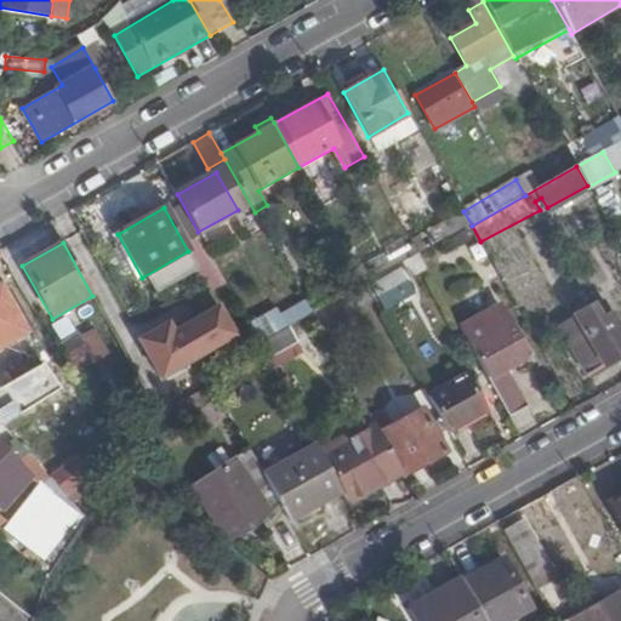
[(362,274),(366,284),(419,255),(412,244),(362,274)]
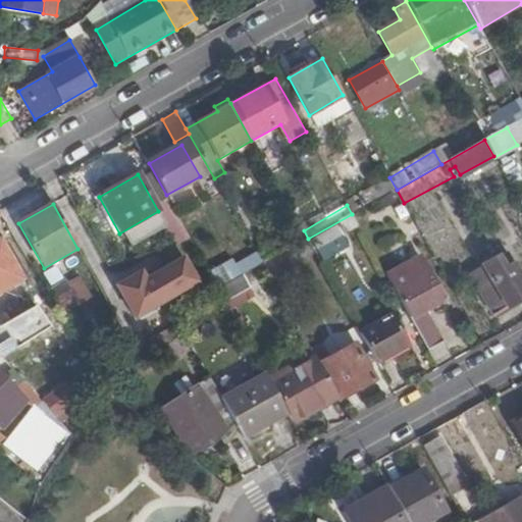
[(324,262),(347,250),(335,230),(313,244),(324,262)]
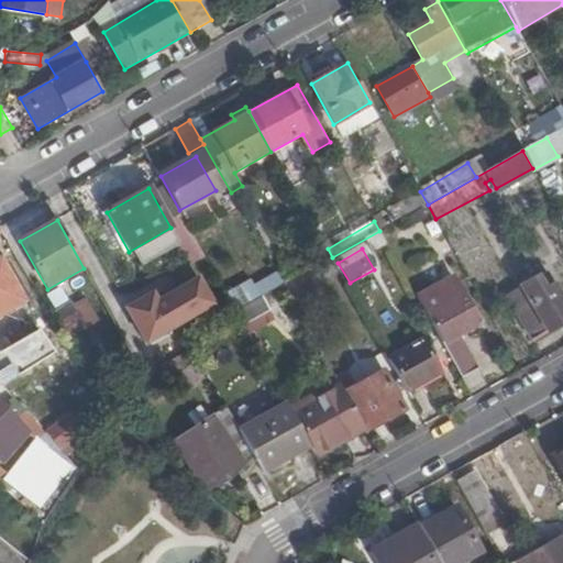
[(0,261),(0,315),(23,302),(0,261)]
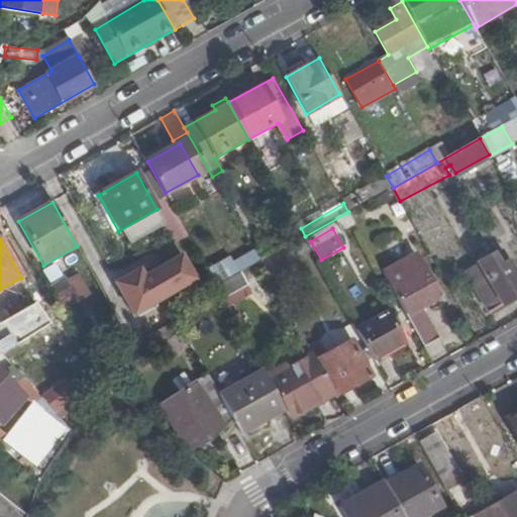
[(252,247),(209,266),(221,295),(247,284),(240,269),(259,262),(252,247)]
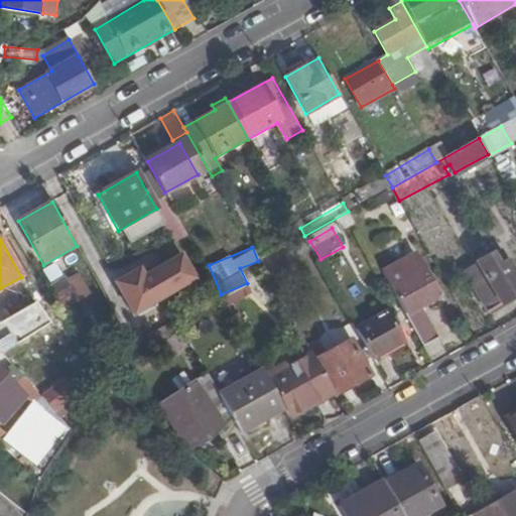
[(515,272),(502,248),(464,270),(488,311),(515,295),(515,272)]
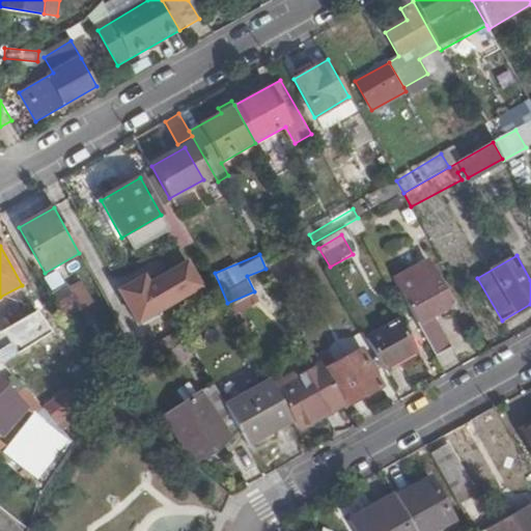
[(141,274),(115,289),(135,324),(199,286),(185,259),(146,282),(141,274)]
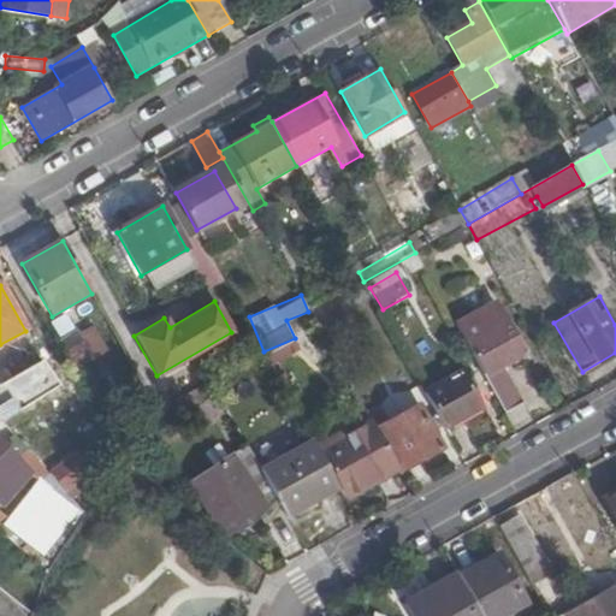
[(496,303),(457,326),(507,414),(525,404),(504,367),(526,355),(496,303)]
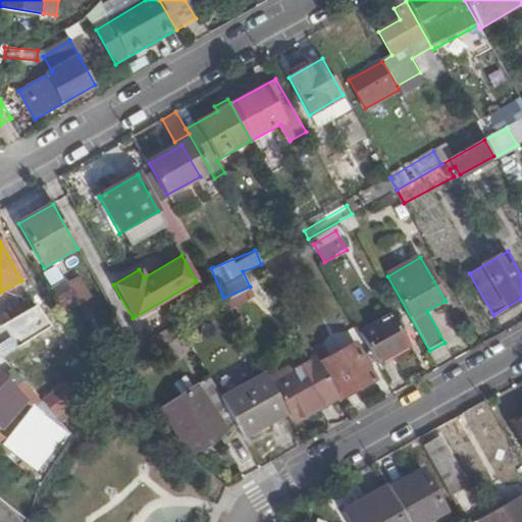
[(80,277),(67,284),(64,279),(48,290),(62,315),(77,306),(91,299),(80,277)]
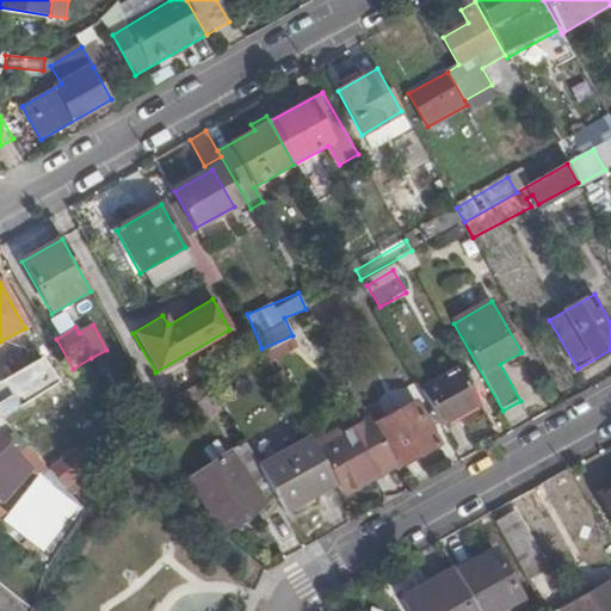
[(461,370),(423,392),(442,426),(480,403),(461,370)]
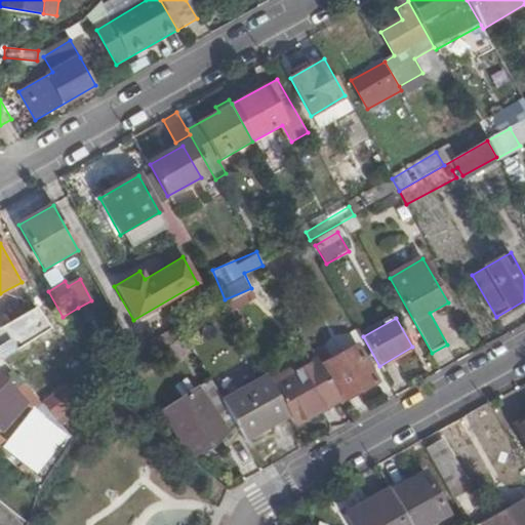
[(324,346),(313,352),(317,360),(323,370),(327,367),(347,401),(379,382),(360,348),(334,363),(324,346)]
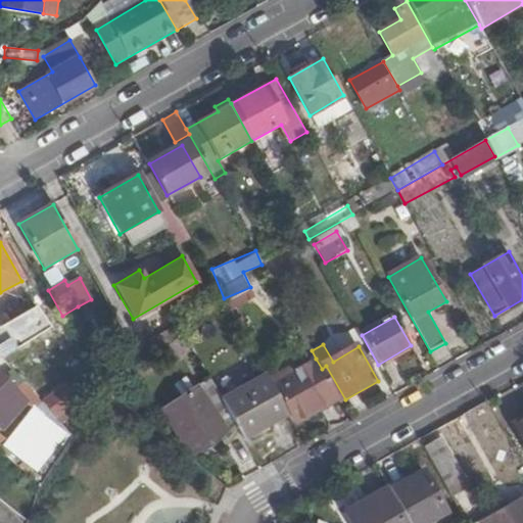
[(281,378),(272,384),(288,414),(294,424),(338,398),(322,369),(316,359),(302,367),(295,355),(275,367),(281,378)]
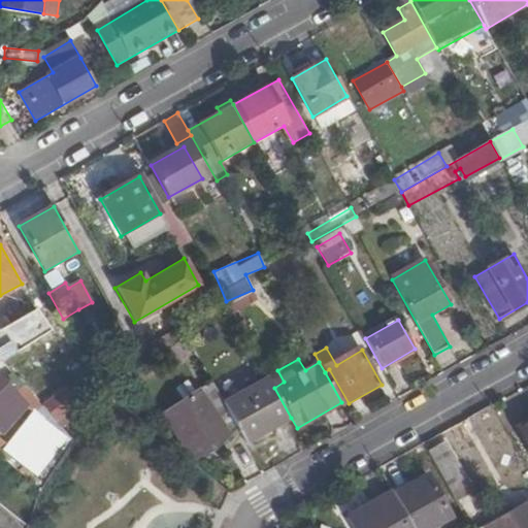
[(269,378),(224,403),(238,429),(246,443),(291,418),(274,388),(269,378)]
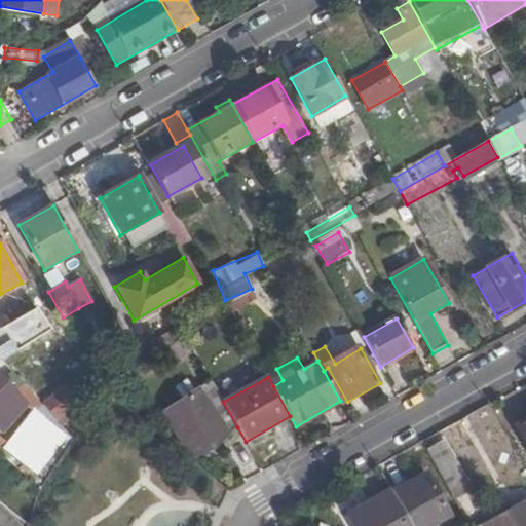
[(192,457),(237,427),(223,402),(212,381),(162,414),(192,457)]
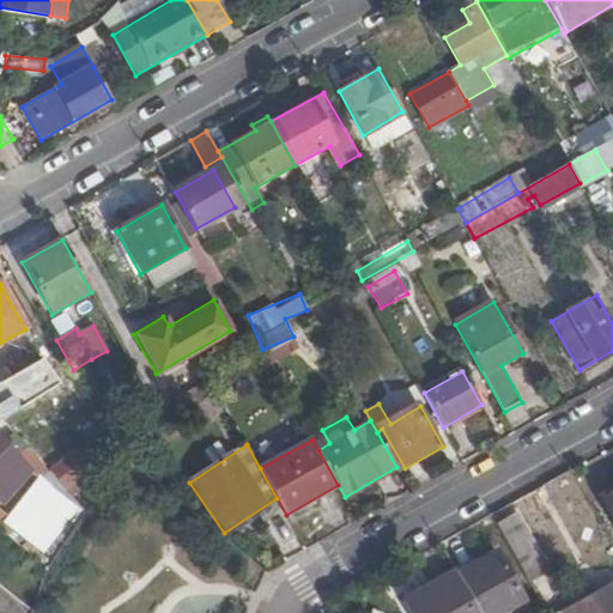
[(74,451),(49,473),(73,499),(92,484),(82,471),(86,467),(74,451)]
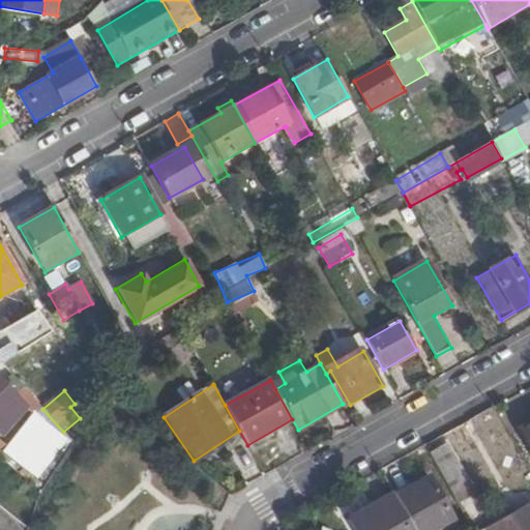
[(529,448),(529,422),(520,430),(529,448)]
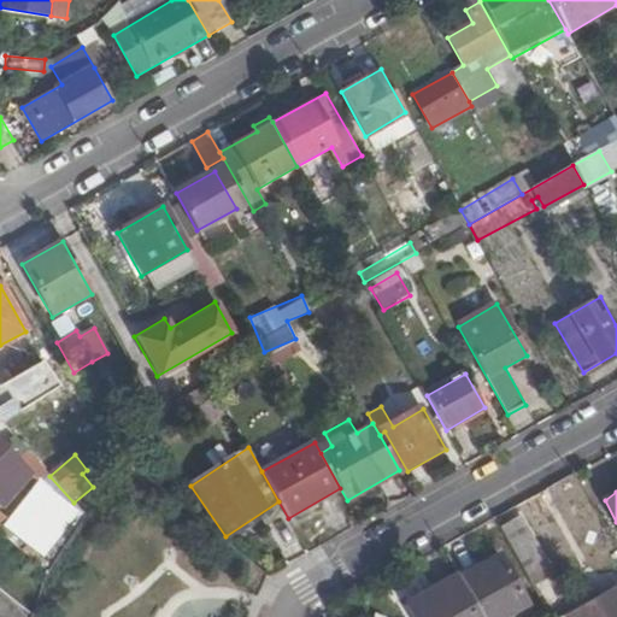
[(547,566),(518,517),(500,528),(511,547),(528,577),(547,566)]
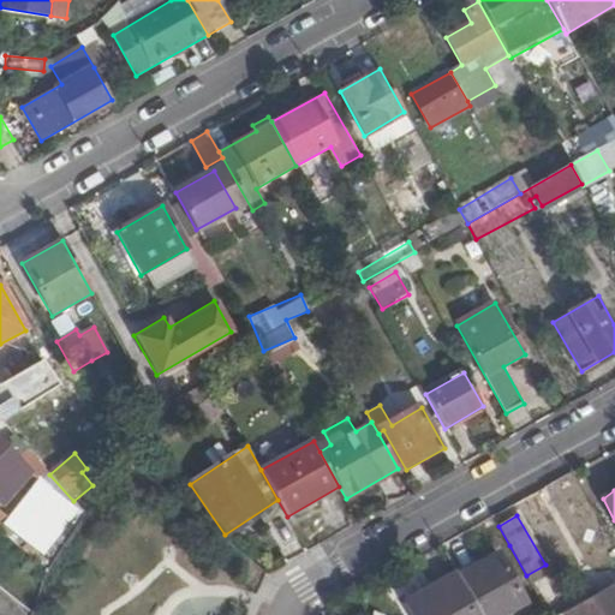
[(496,556),(459,577),(482,614),(506,614),(524,604),(496,556)]
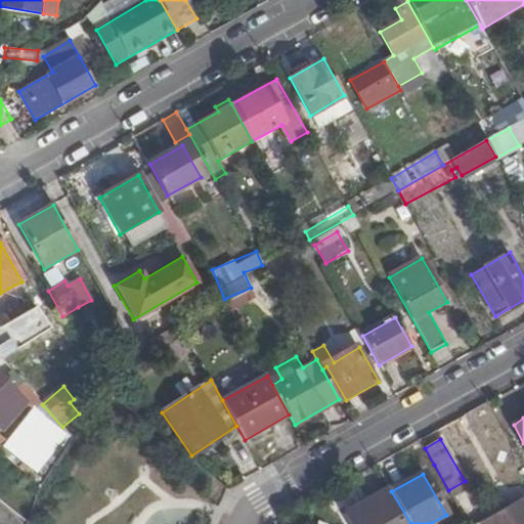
[(469,489),(465,481),(448,490),(453,498),(469,489)]
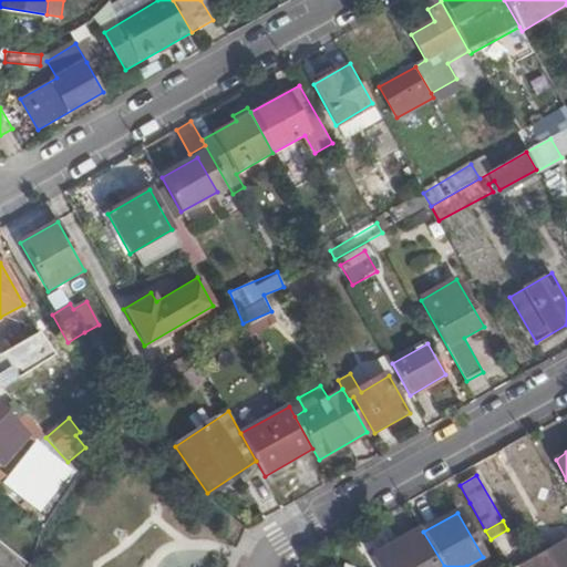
[(444,566),(423,532),(423,531),(377,557),(382,566),(444,566)]
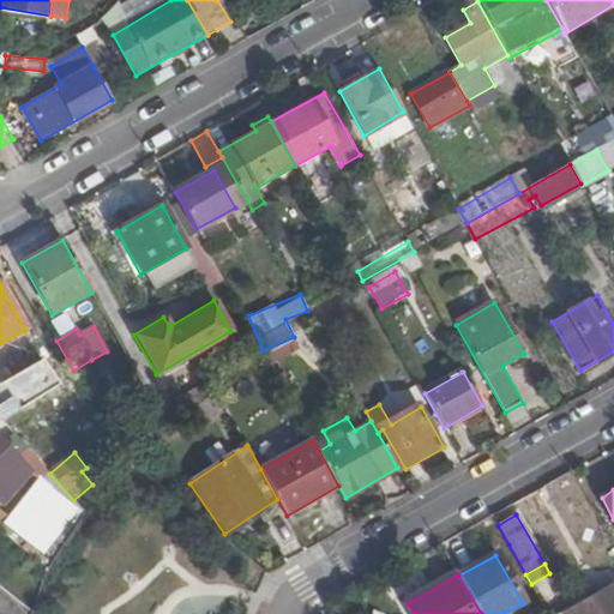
[(613,613),(613,583),(560,613),(613,613)]
